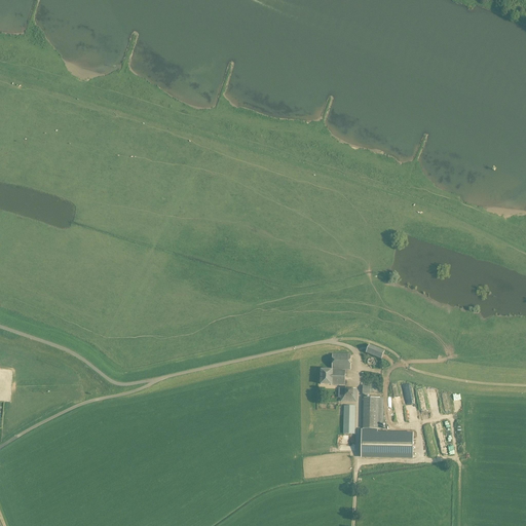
[(381,360),(385,350),(369,344),(366,353),(381,360)]
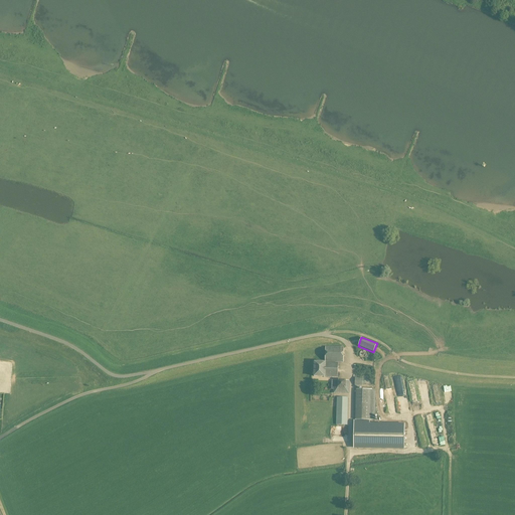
[(326,347),(325,362),(343,362),(344,347),(326,347)]
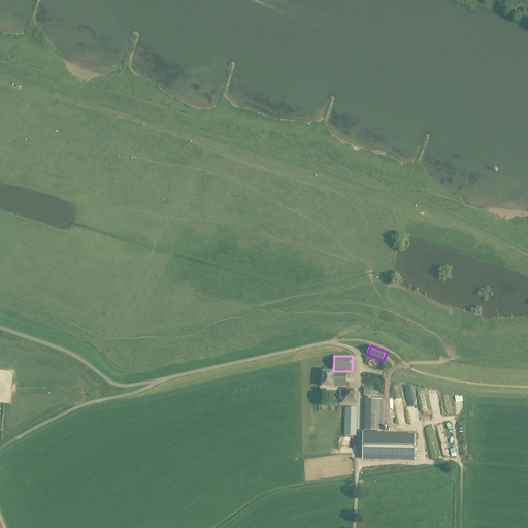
[(345,387),(347,372),(323,371),(322,386),(345,387)]
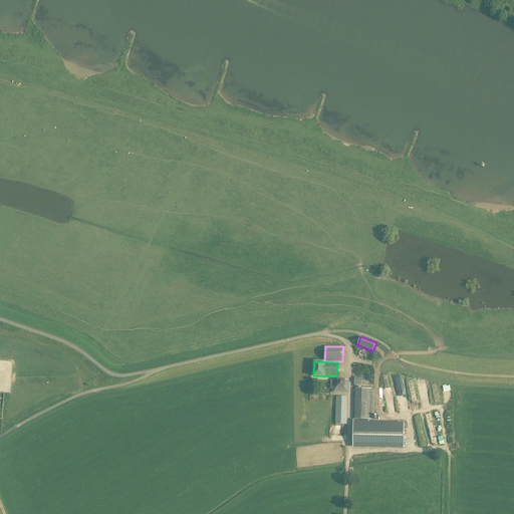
[(333,379),(333,392),(348,393),(348,392),(348,380),(333,379)]
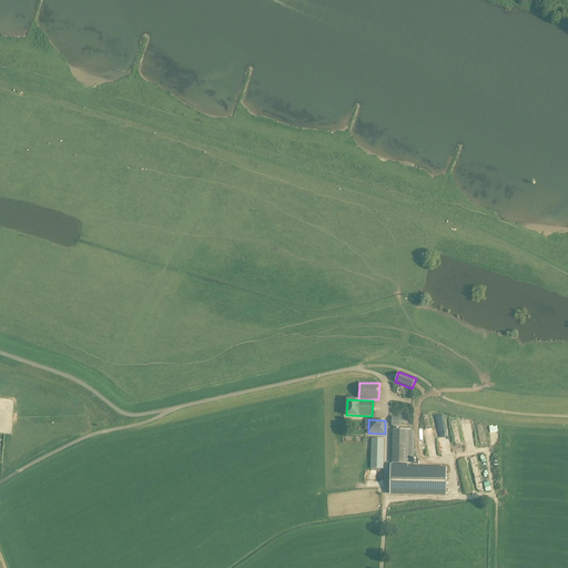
[(495,436),(498,435),(497,426),(487,428),(488,439),(495,438),(495,436)]
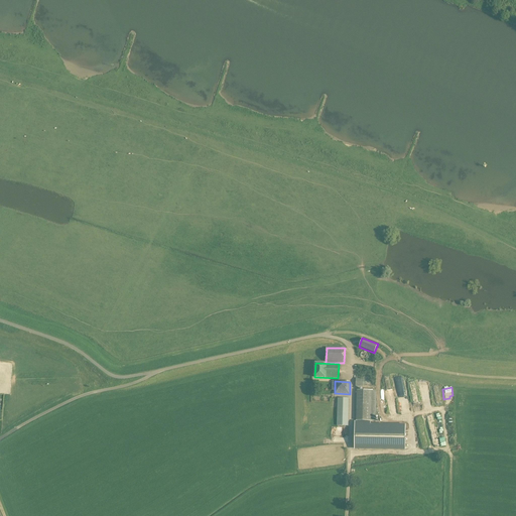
[(357,390),(356,420),(373,421),(373,390),(357,390)]
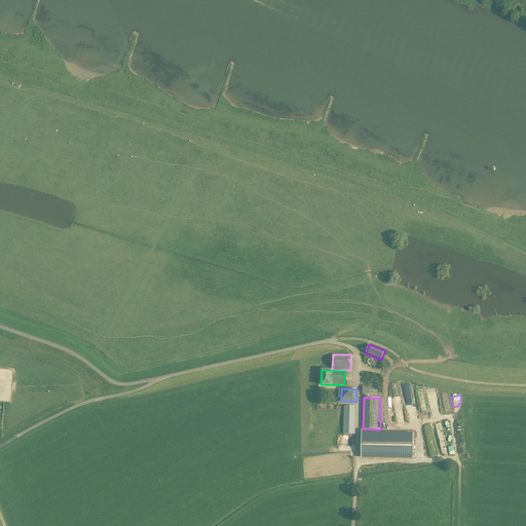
[(344,406),(343,434),(354,435),(355,407),(344,406)]
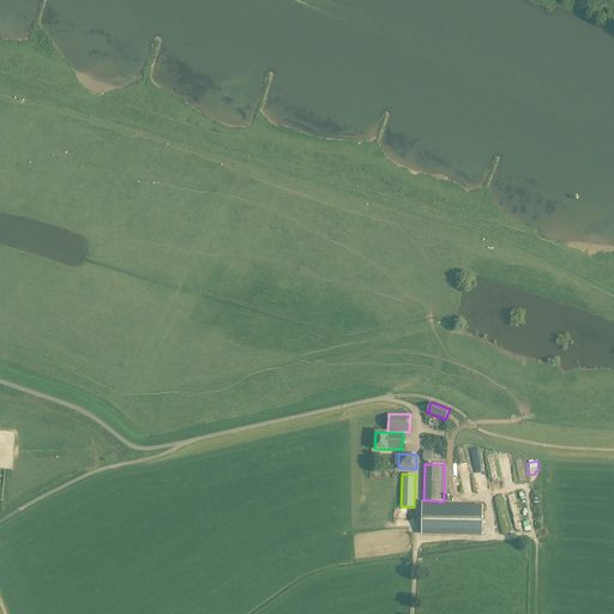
[(0,501),(10,503),(10,492),(13,492),(13,487),(10,487),(5,487),(5,489),(0,489),(0,501)]
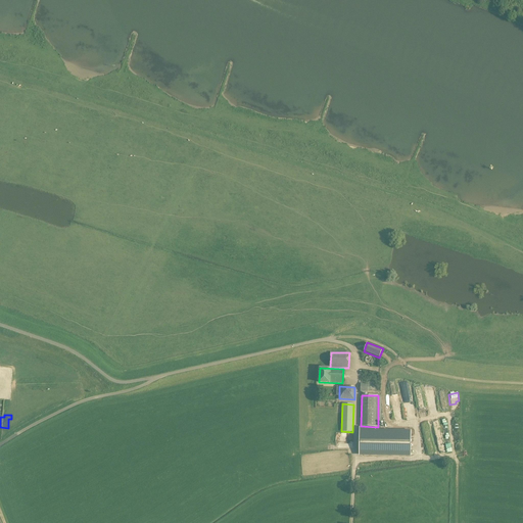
[(376,427),(360,427),(360,455),(411,456),(411,431),(376,430),(376,427)]
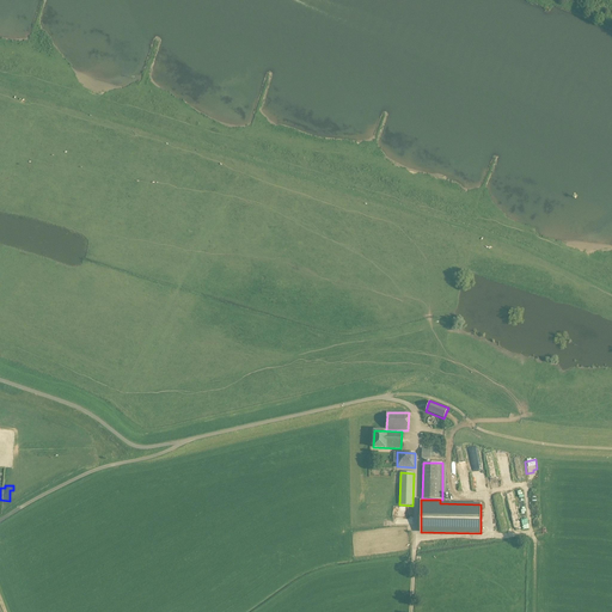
All buildings are outlined.
